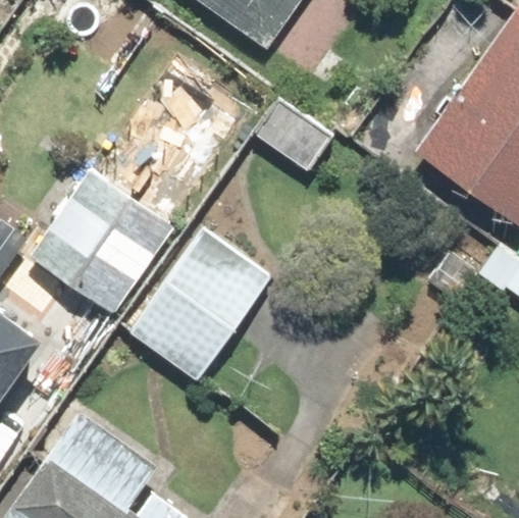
[(195,0),(267,51),(303,0),(195,0)]
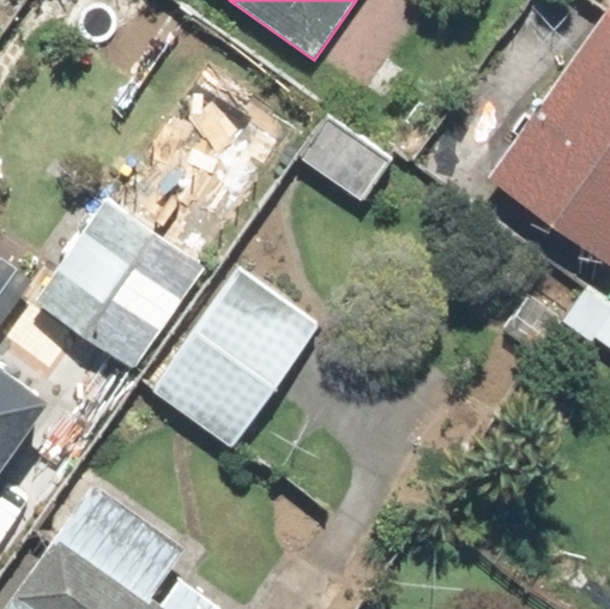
[(609,5),(489,185),(609,266),(609,5)]
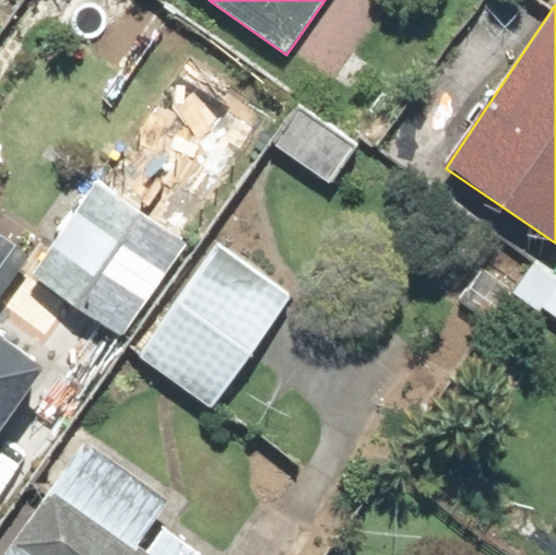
[(276,111),(188,49),(27,275),(116,338),(276,111)]
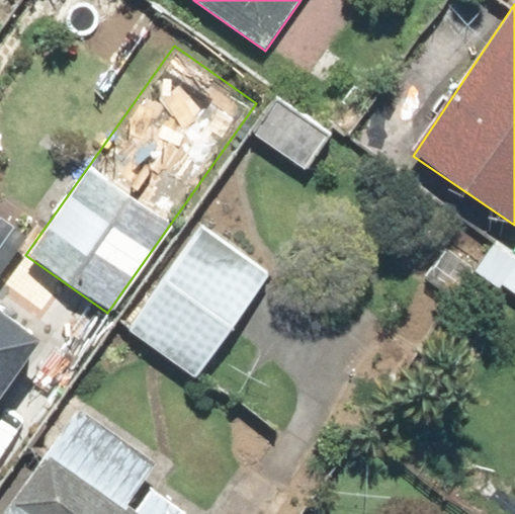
[(271,102),(251,132),(309,172),(329,143),(271,102)]
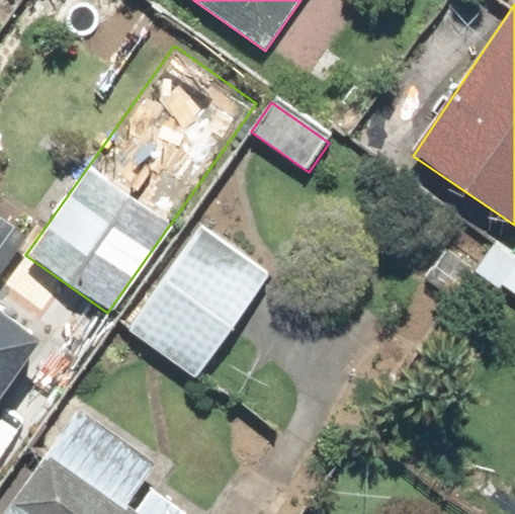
[(270,281),(207,231),(130,329),(192,379),(270,281)]
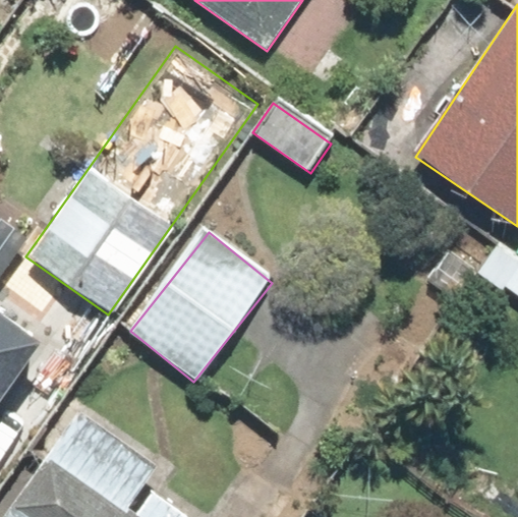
[(453,250),(425,278),(454,305),(481,277),(517,311),(517,253),(505,241),(475,272),(453,250)]
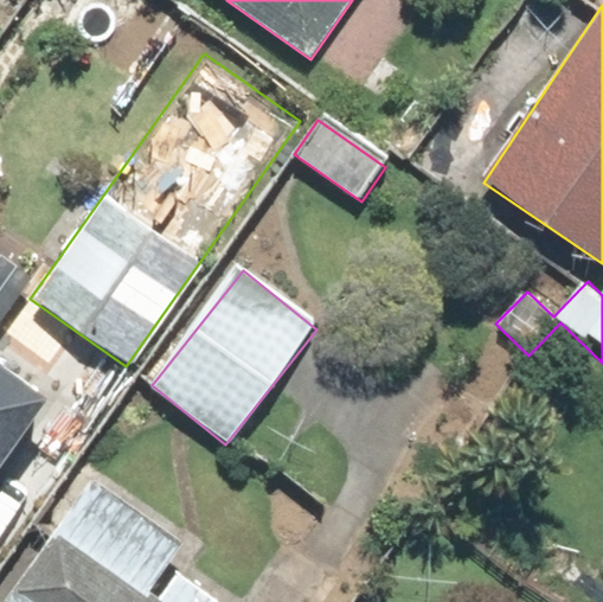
[(0,455),(39,399),(0,372),(0,455)]
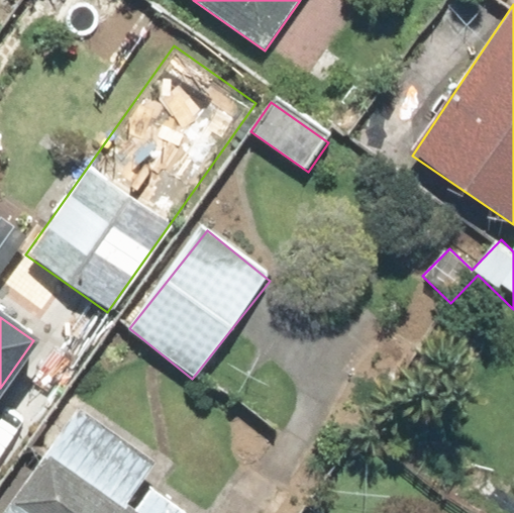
[(159,462),(80,404),(1,512),(192,512),(146,478),(159,462)]
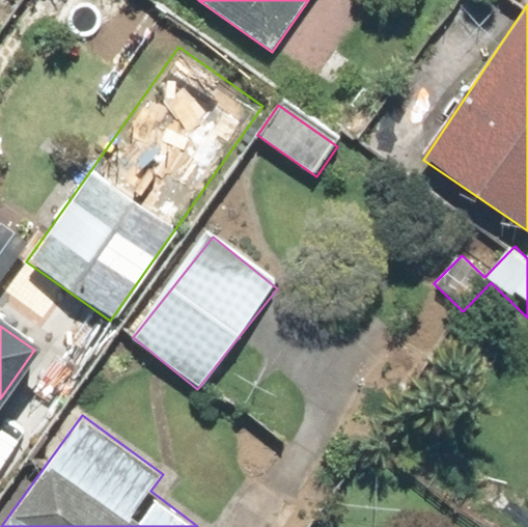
All buildings are outlined.
